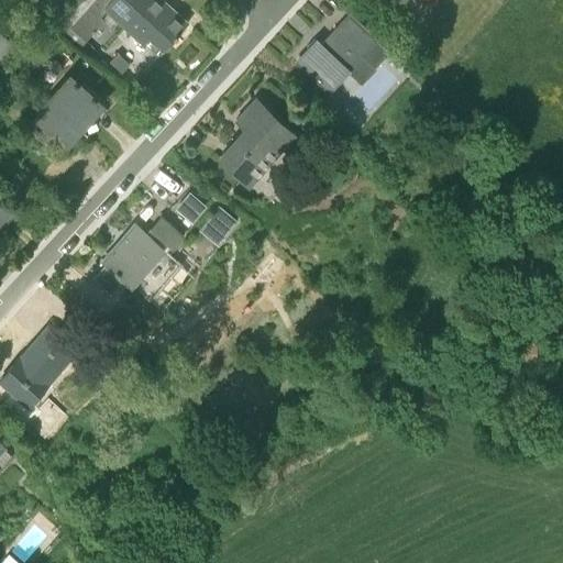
[(92,0),(67,28),(84,43),(103,22),(100,19),(107,11),(144,46),(157,57),(164,51),(163,50),(187,23),(173,10),(168,14),(163,9),(166,6),(159,0),(92,0)]
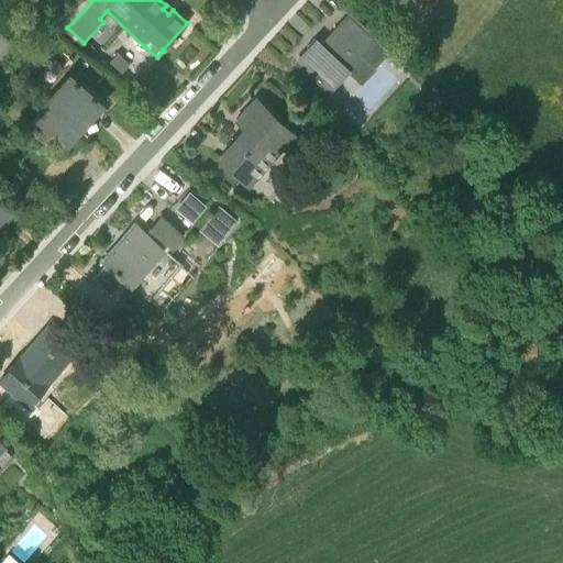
[(299,58),(297,61),(331,94),(351,72),(349,69),(361,56),(374,68),(388,53),(377,42),(378,41),(349,14),(321,45),(316,40),(310,46),(308,44),(297,56),(299,58)]
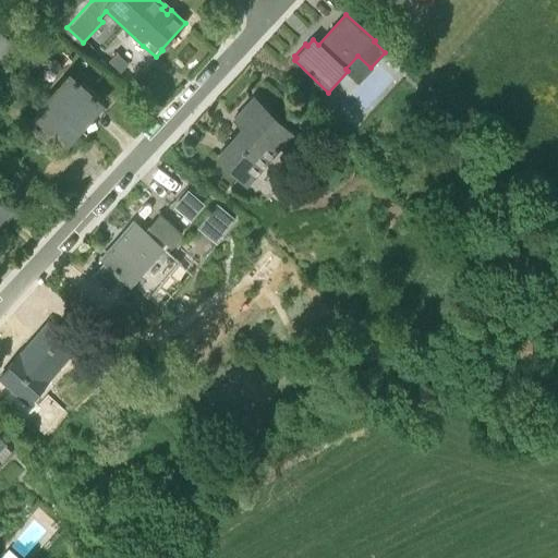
[(69,77),(49,100),(80,126),(99,104),(69,77)]
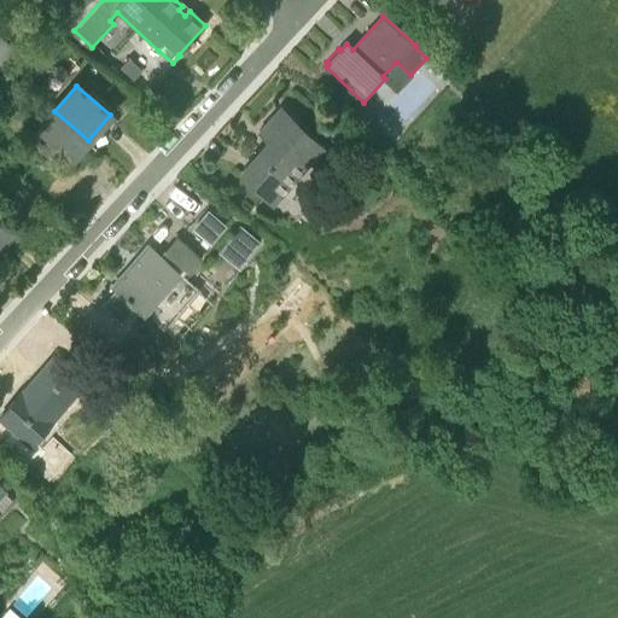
[(242,173),(274,203),(324,150),(279,108),(258,130),(270,141),(242,173)]
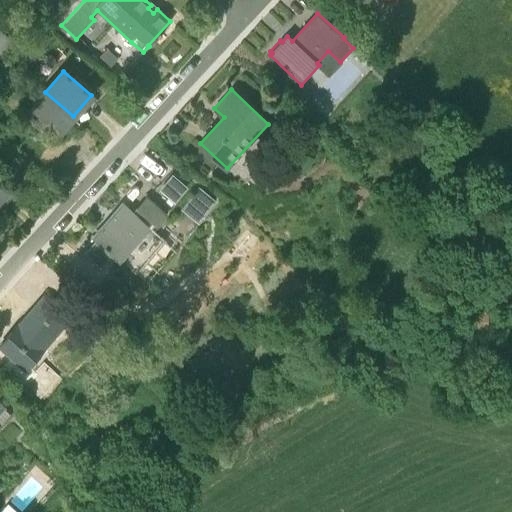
[(73,116),(45,92),(26,113),(54,137),(72,117),(78,122),(79,121),(73,116)]
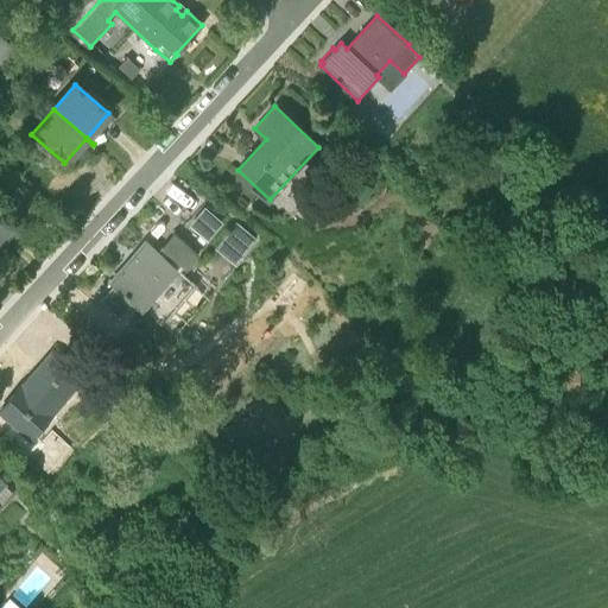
[(236,226),(219,251),(236,264),(254,239),(236,226)]
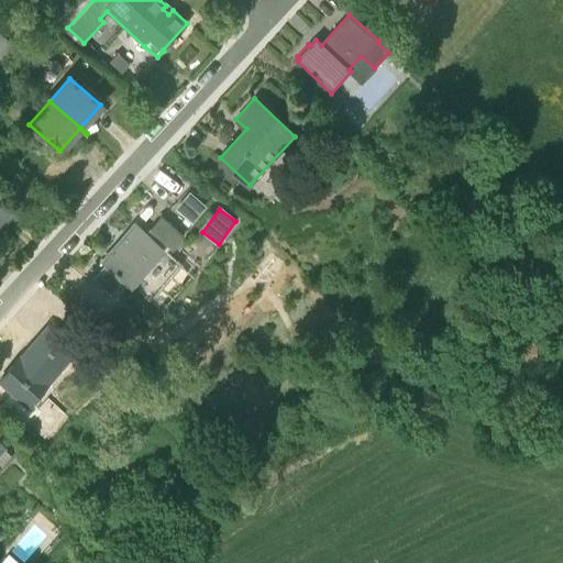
[(102,261),(132,286),(133,286),(148,300),(181,264),(158,243),(162,239),(173,249),(184,236),(161,218),(146,234),(134,224),(102,261)]
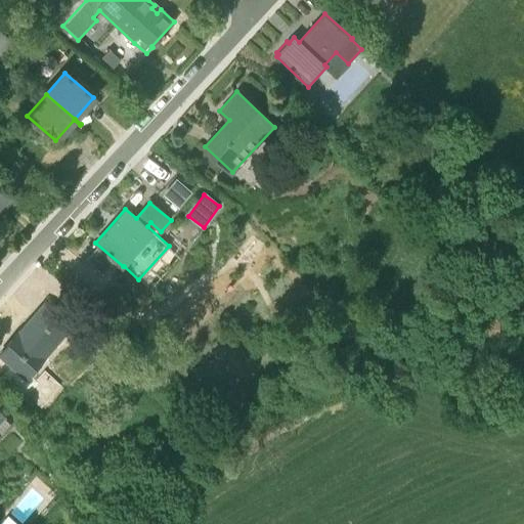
[(18,332),(0,352),(0,354),(30,381),(49,359),(45,356),(61,339),(35,315),(19,333),(18,332)]
